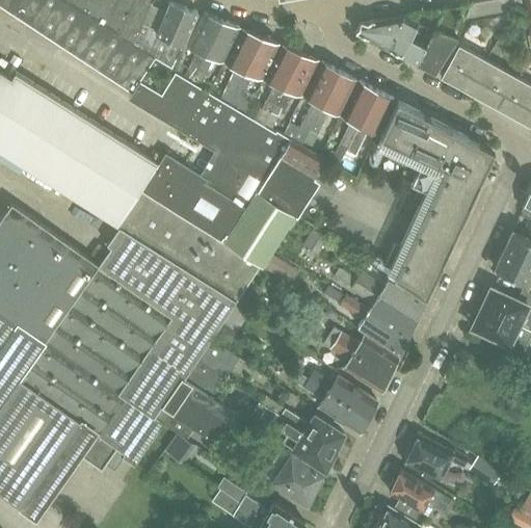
[(0,0),(0,7),(132,96),(148,103),(220,148),(197,185),(162,163),(141,192),(261,268),(263,269),(289,231),(290,232),(297,220),(319,185),(314,183),(327,163),(177,73),(162,97),(141,83),(155,60),(150,57),(159,34),(144,27),(156,1),(153,0),(0,0)]
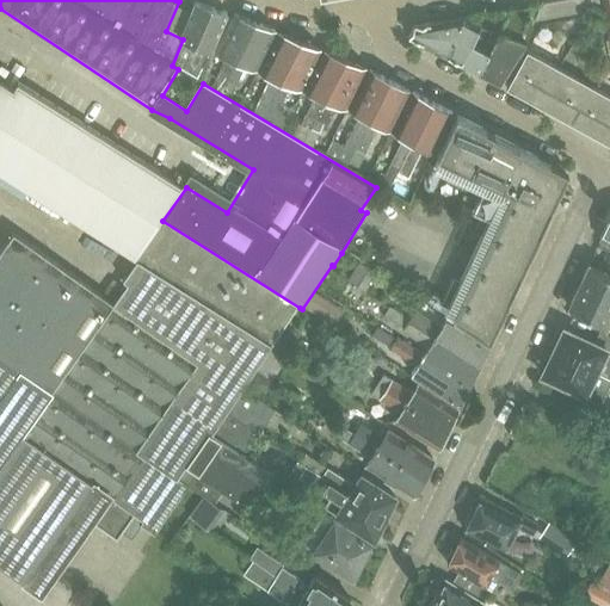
[(598,0),(592,0),(541,10),(535,26),(602,16),(598,0)]
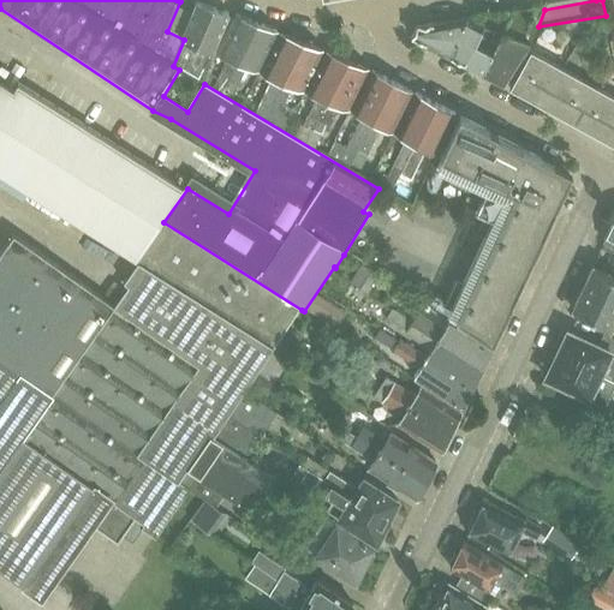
[(194,17),(184,40),(173,66),(179,70),(201,82),(231,16),(198,6),(194,17)]
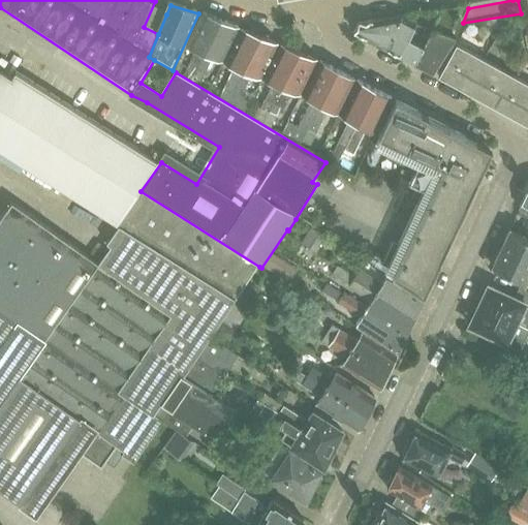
[(416,67),(434,75),(455,40),(457,41),(462,28),(456,27),(462,9),(442,12),(433,30),(428,40),(425,47),(426,47),(416,67)]
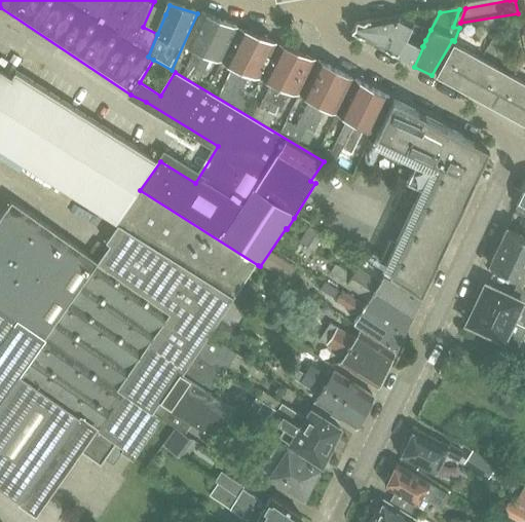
[(192,81),(221,23),(202,14),(187,48),(196,52),(184,77),(192,81)]
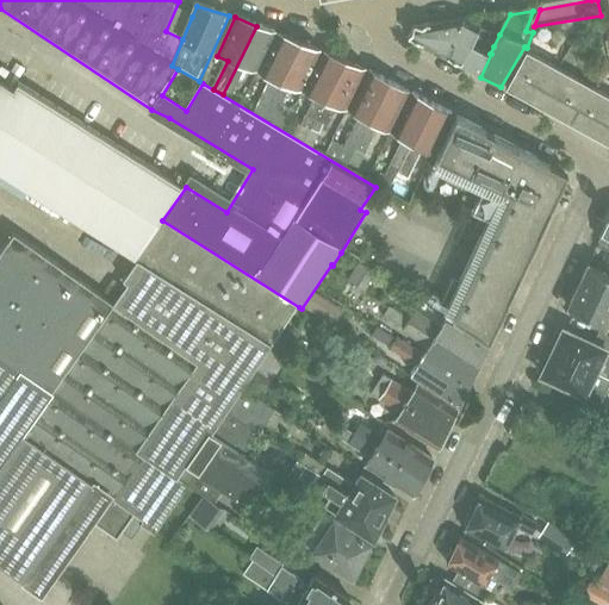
[(465,23),(415,31),(410,41),(427,48),(448,57),(447,60),(467,69),(478,74),(477,76),(480,78),(491,54),(490,54),(493,47),(489,45),(484,52),(473,48),(482,31),(465,23)]
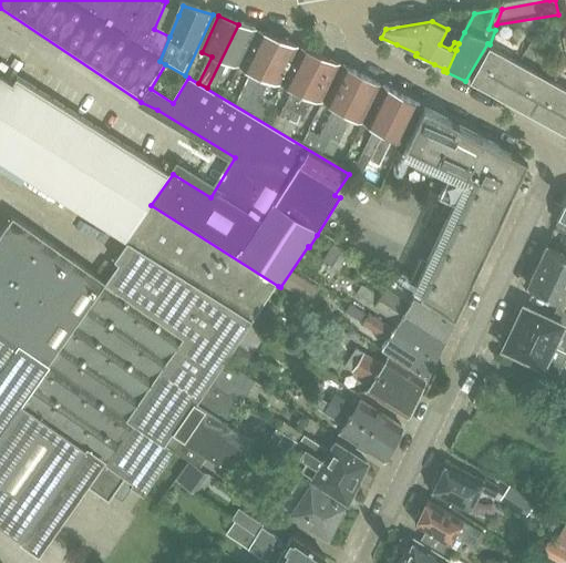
[(256,31),(238,24),(207,88),(216,92),(224,74),(228,63),(239,69),(256,31)]
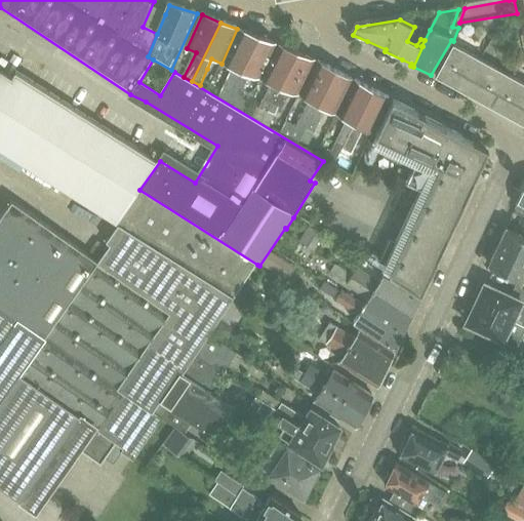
[(234,70),(227,86),(220,97),(228,103),(258,39),(241,31),(225,66),(234,70)]
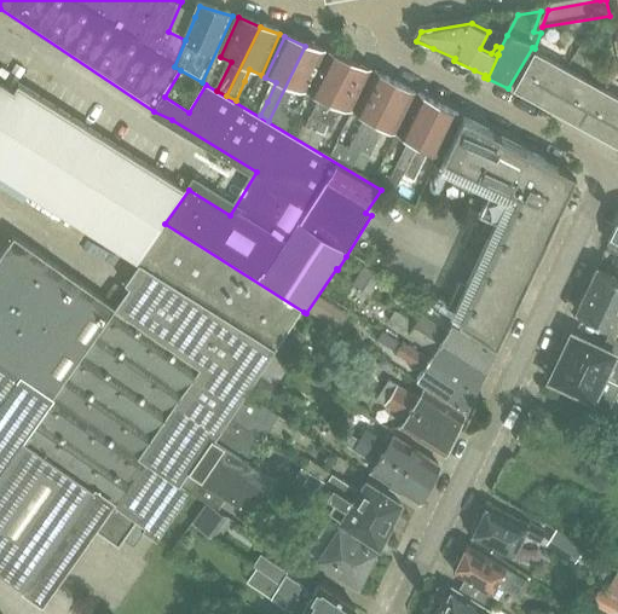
[(299,113),(287,106),(294,90),(306,94),(324,54),(305,46),(269,121),(277,126),(289,132),(299,113)]
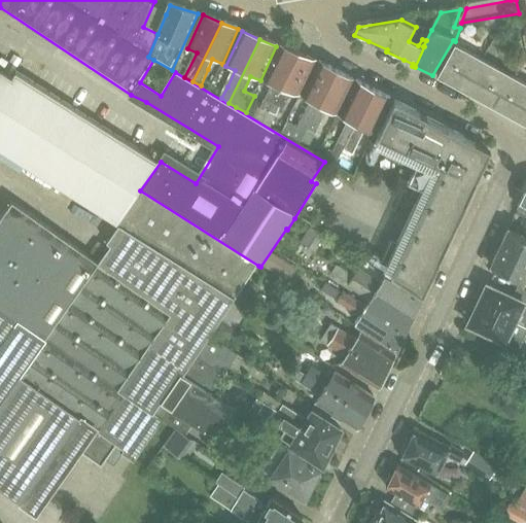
[(437,78),(464,94),(483,60),(456,45),(437,78)]
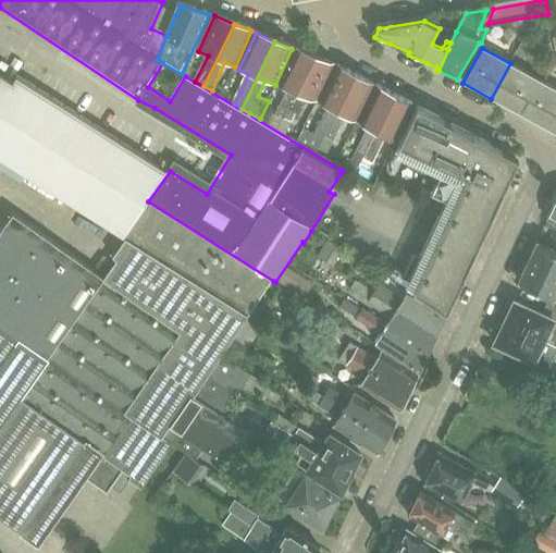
[(281,109),(276,118),(284,121),(288,112),(316,59),(296,50),(280,87),(288,90),(281,109)]
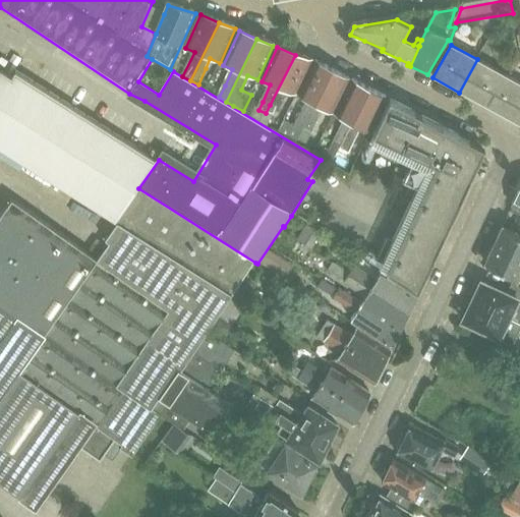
[(312,62),(295,55),(270,105),(266,113),(274,117),(279,106),(283,108),(290,93),(296,96),(312,62)]
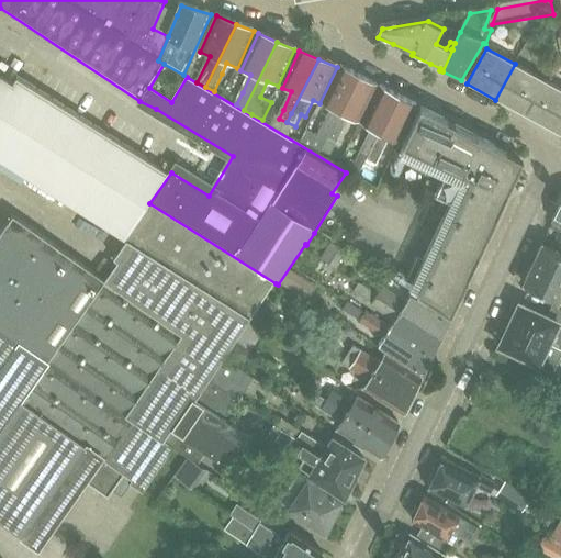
[(525,116),(545,80),(515,64),(495,100),(525,116)]
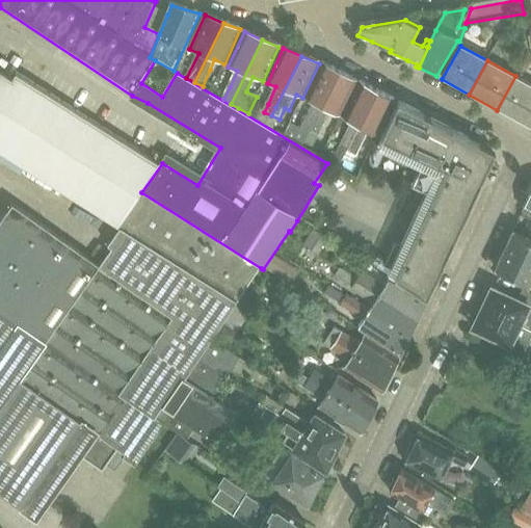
[(340,74),(337,73),(322,66),(306,99),(315,103),(307,121),(301,131),(291,125),(284,136),(302,148),(311,133),(340,74)]
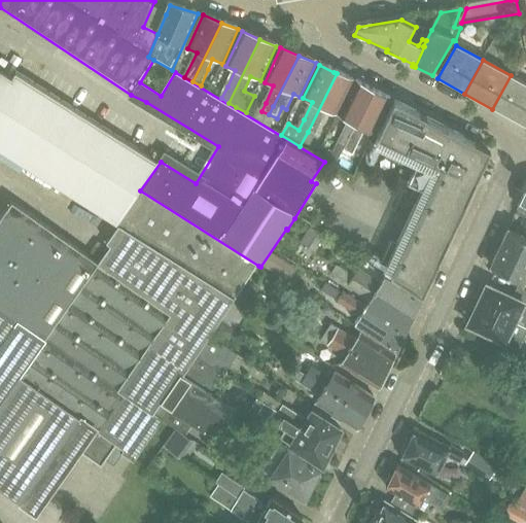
[(234,304),(258,266),(140,190),(161,162),(16,73),(12,78),(0,70),(0,152),(65,195),(117,230),(106,247),(109,249),(98,267),(64,243),(9,205),(0,217),(0,489),(36,515),(80,453),(102,468),(106,461),(115,467),(124,456),(134,463),(163,421),(124,393),(123,394),(117,391),(144,351),(182,377),(195,359),(209,337),(220,320),(232,304),(234,304)]
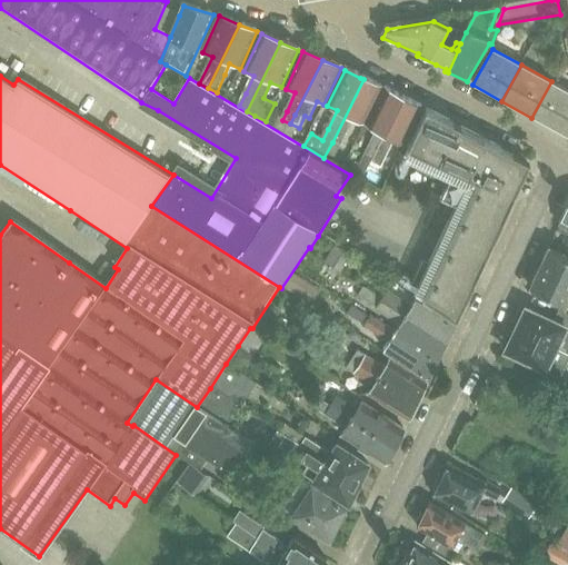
[(381,88),(364,79),(332,142),(340,146),(354,119),(362,125),(381,88)]
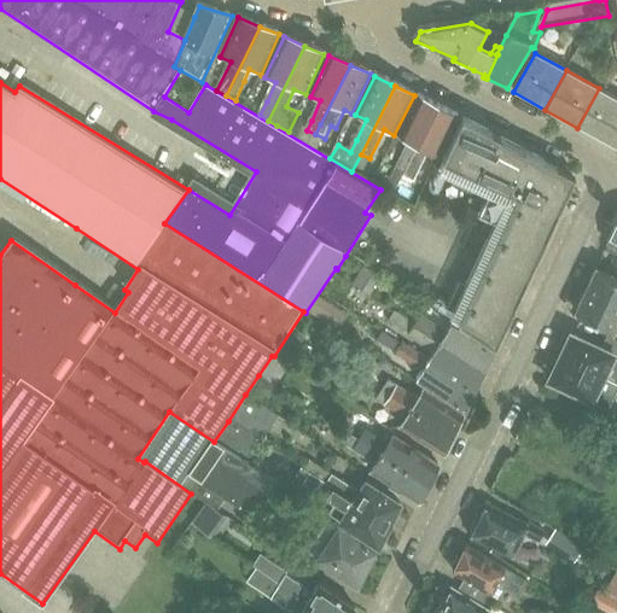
[(616,98),(599,88),(577,128),(609,145),(616,130),(616,98)]
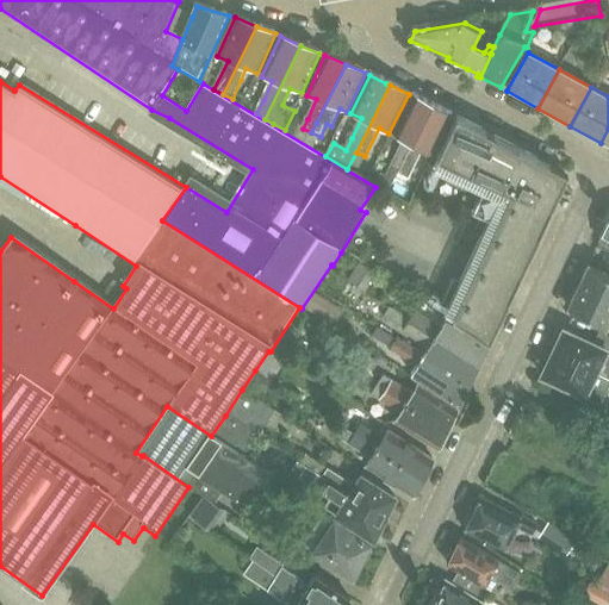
[(433,106),(412,97),(392,136),(403,141),(385,178),(381,175),(376,186),(387,194),(393,184),(398,175),(402,168),(433,106)]
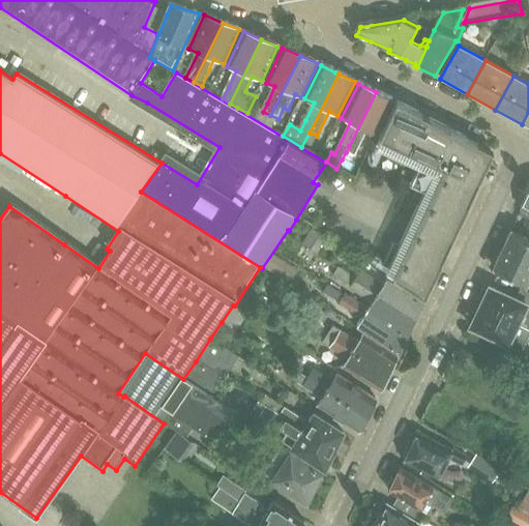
[(382,95),(376,92),(349,146),(346,152),(354,157),(366,132),(376,136),(393,100),(382,95)]
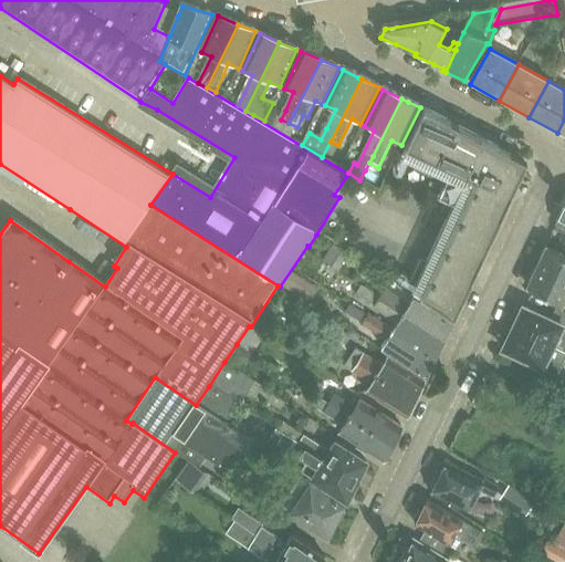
[(418,264),(411,278),(407,289),(453,319),(457,312),(469,289),(471,282),(482,258),(485,252),(497,228),(500,222),(499,221),(525,165),(503,154),(504,153),(499,151),(481,141),(458,128),(424,111),(399,164),(403,166),(405,159),(418,165),(415,170),(428,177),(427,177),(432,180),(436,174),(437,175),(437,174),(448,178),(439,197),(438,197),(437,199),(446,204),(446,205),(440,218),(446,220),(441,231),(440,231),(426,262),(419,260),(417,264),(418,264)]
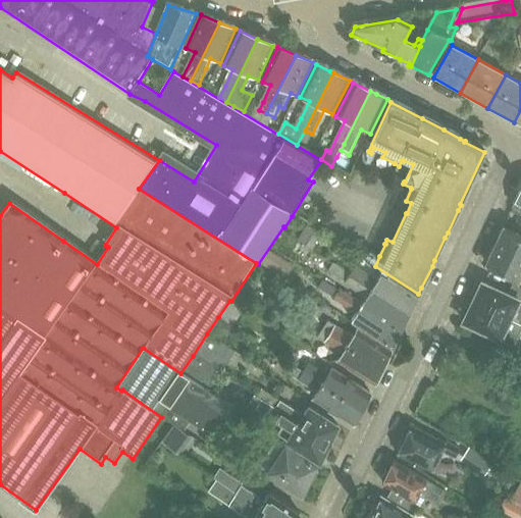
[(266,113),(261,123),(269,128),(274,117),(266,113)]
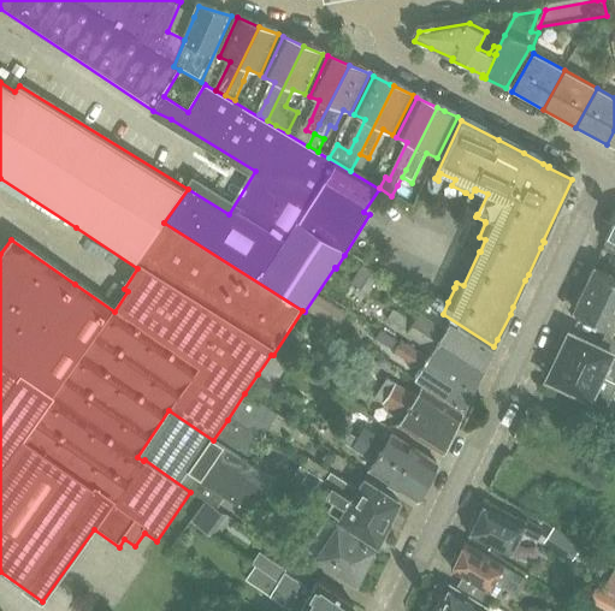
[(614,225),(605,245),(603,250),(614,256),(614,225)]
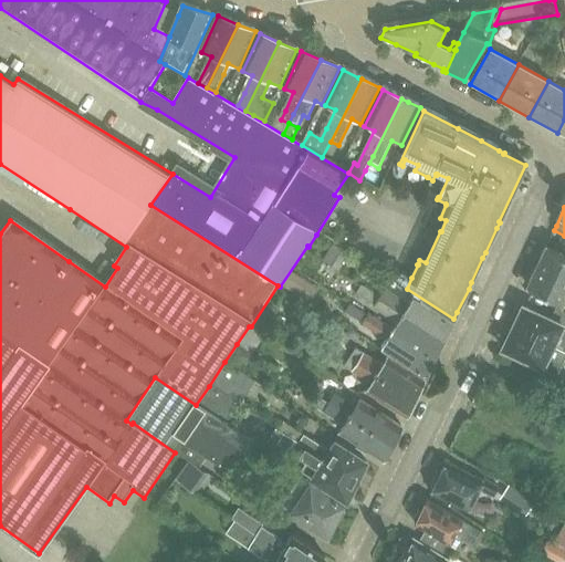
[(348,255),(333,246),(322,263),(336,273),(348,255)]
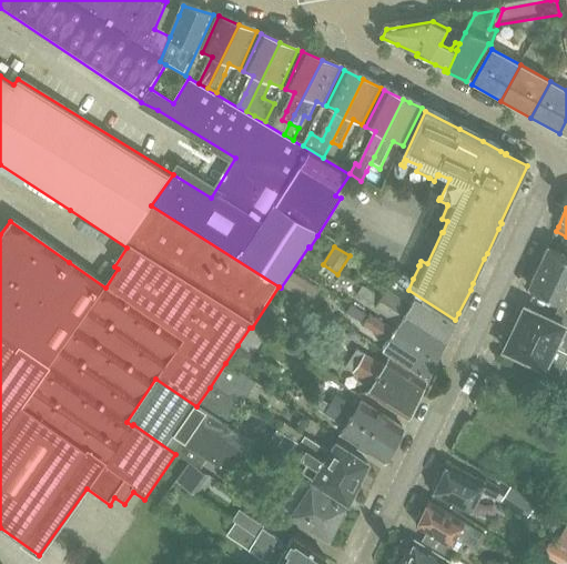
[(566,259),(548,249),(539,269),(566,283),(566,259)]
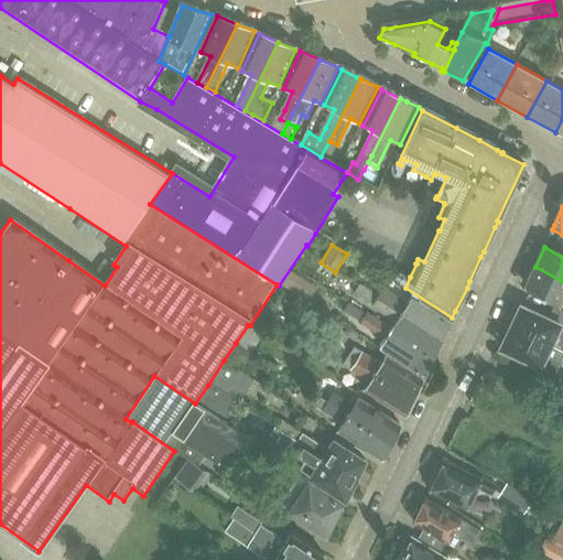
[(562,281),(536,267),(526,287),(561,305),(562,302),(562,281)]
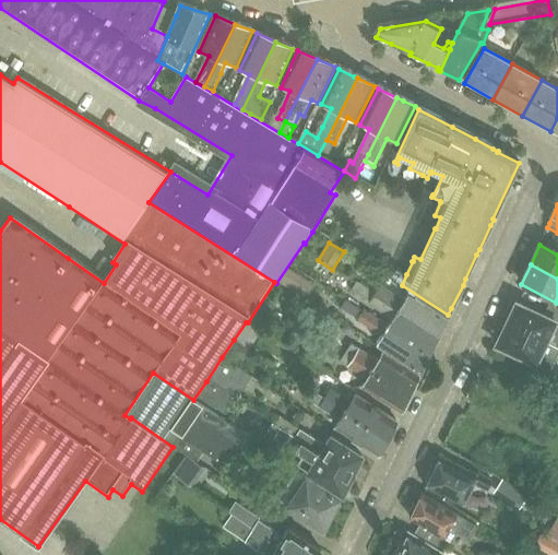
[(288,270),(280,284),(299,297),(309,284),(288,270)]
